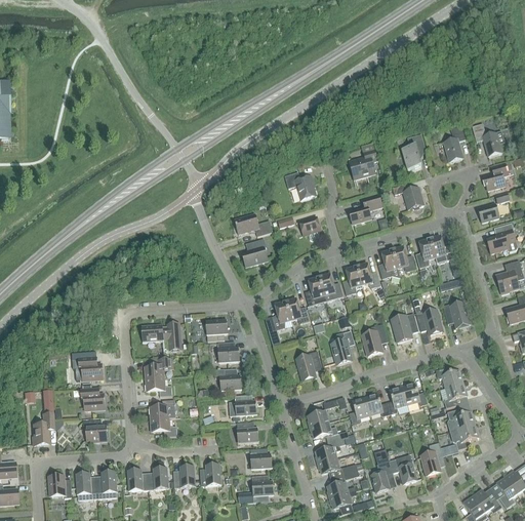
[(0,136),(8,136),(7,112),(9,112),(7,81),(0,81),(0,136)]
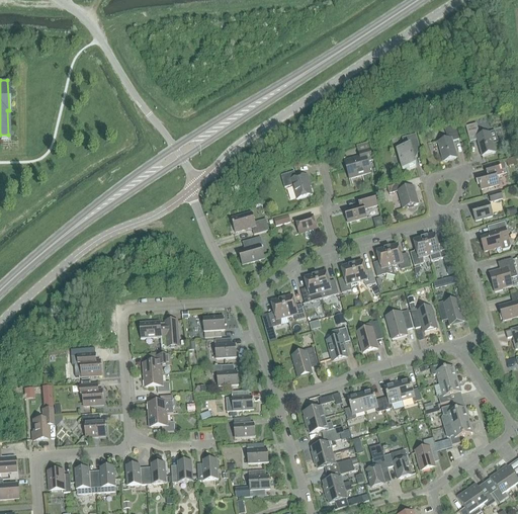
[(482,153),(495,150),(493,141),(495,140),(496,139),(497,137),(495,127),(493,125),(491,125),(488,125),(489,130),(480,132),(477,120),(465,123),(469,139),(477,137),(482,153)]
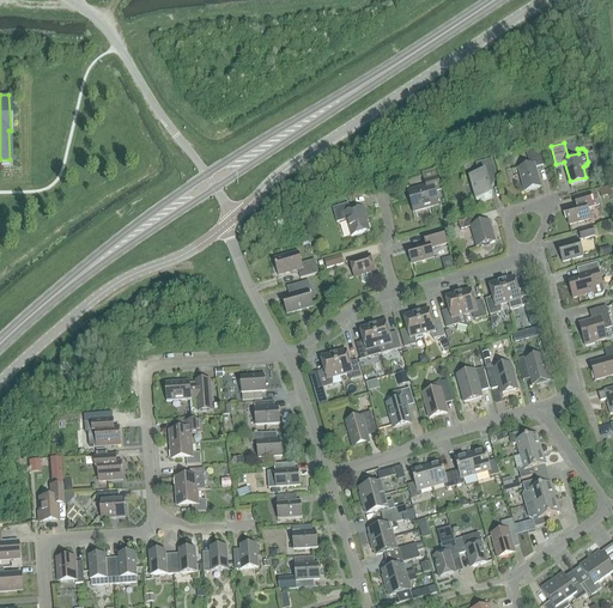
[(535,164),(544,162),(538,144),(526,147),(529,160),(517,164),(525,188),(540,183),(535,164)]
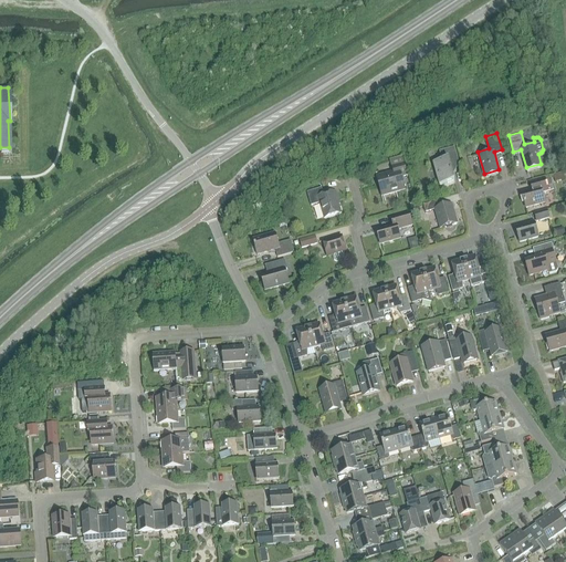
[(450,163),(458,159),(453,144),(439,148),(442,157),(433,159),(439,181),(454,177),(450,163)]
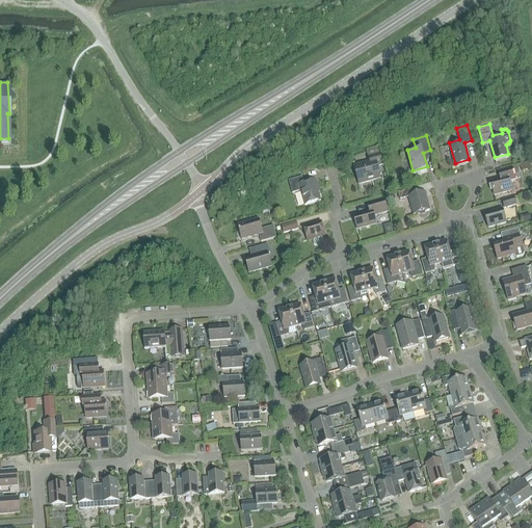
[(380,174),(377,163),(382,161),(379,150),(367,153),(369,159),(353,163),(357,180),(380,174)]
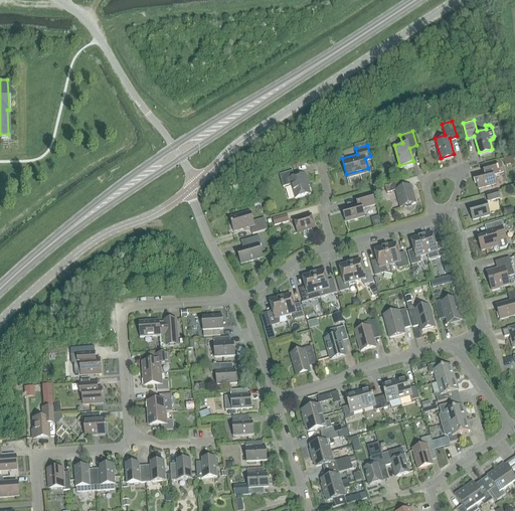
[(497,166),(502,164),(500,158),(481,163),(483,169),(474,172),(478,185),(495,181),(493,172),(499,171),(497,166)]
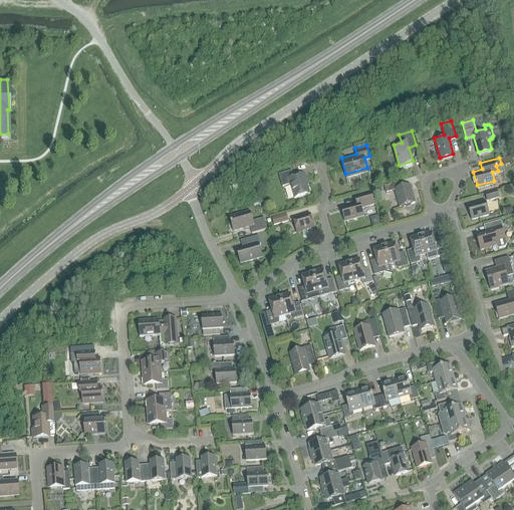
[(290,181),(294,195),(309,190),(306,178),(307,178),(304,171),(293,174),(291,167),(278,171),(282,183),(290,181)]
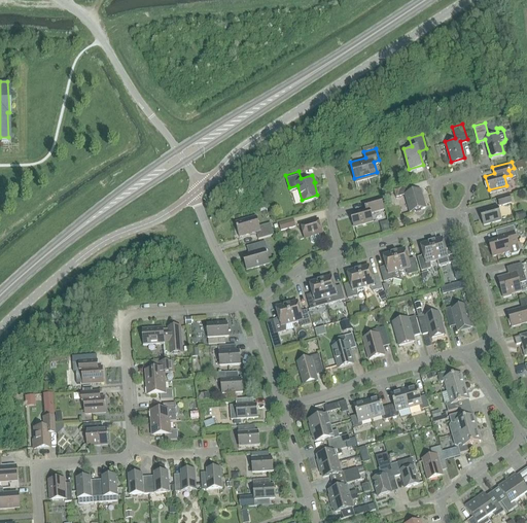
[(411,209),(424,205),(421,193),(419,186),(408,190),(406,183),(393,187),(395,195),(406,192),(411,209)]
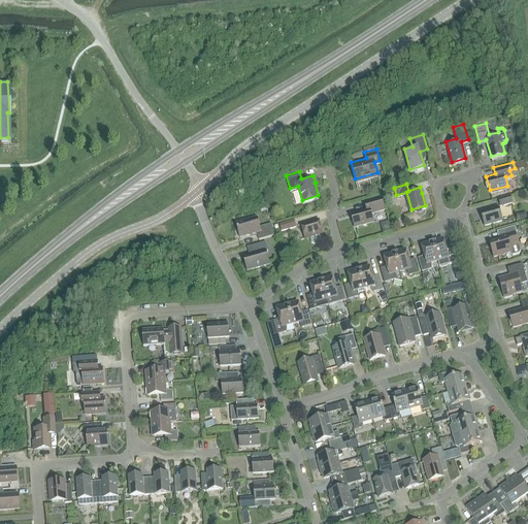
[(513,200),(510,192),(498,195),(500,203),(513,200)]
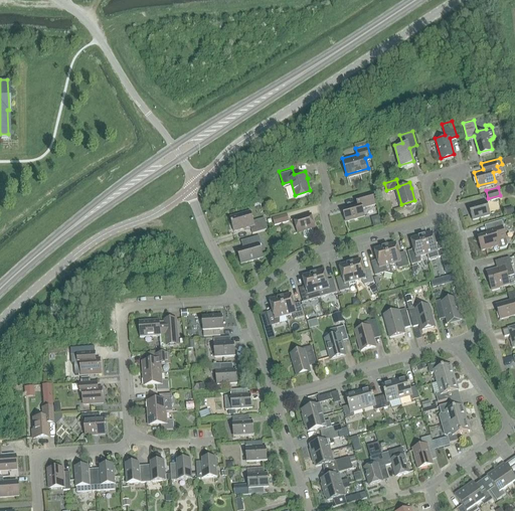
[(361,205),(370,202),(375,201),(372,190),(355,194),(357,201),(342,205),(346,218),(364,213),(361,205)]
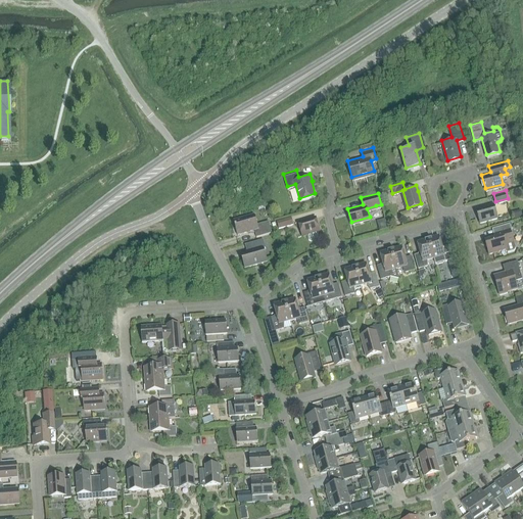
[(479,220),(497,216),(493,201),(476,206),(479,220)]
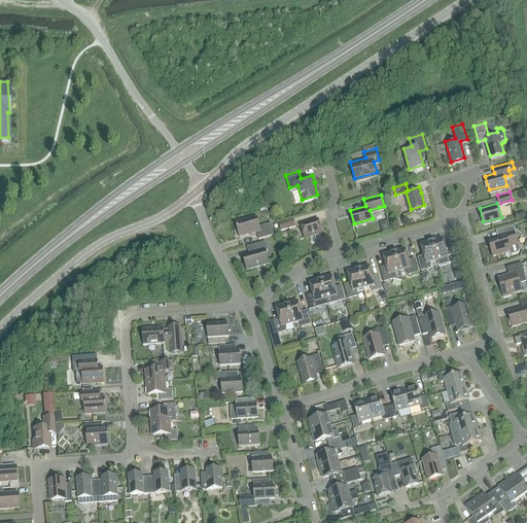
[(258,236),(274,232),(271,220),(258,223),(256,213),(235,219),(239,234),(256,229),(258,236)]
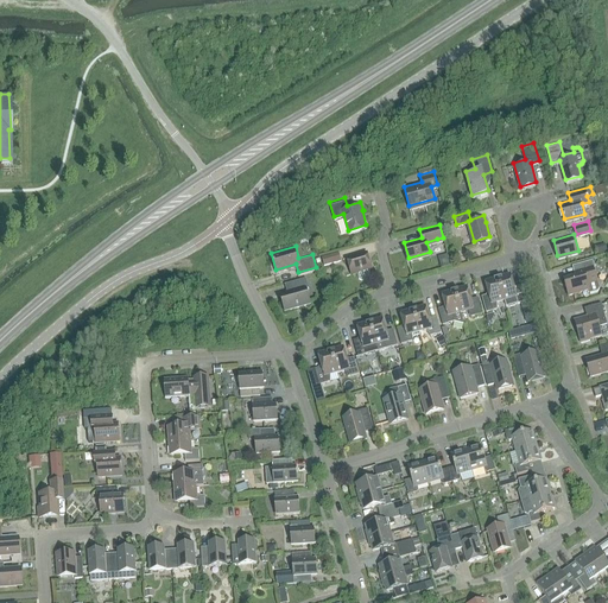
[(323,261),(340,258),(339,249),(322,254),(323,261)]
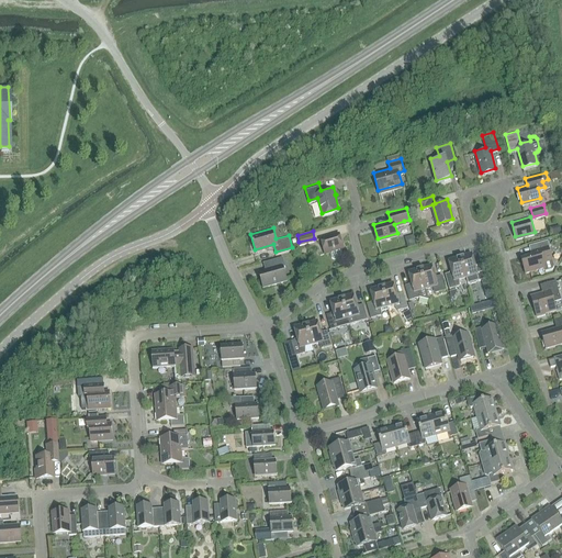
[(324,250),(329,249),(330,254),(333,255),(340,253),(341,250),(340,246),(343,245),(339,231),(319,236),(324,250)]
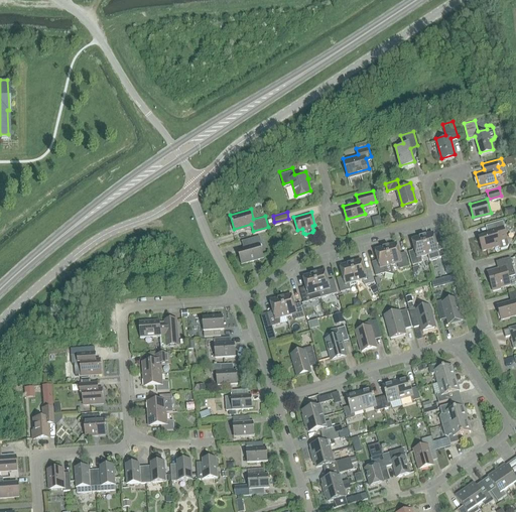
[(482,248),(500,243),(501,246),(507,244),(508,241),(503,224),(504,224),(503,218),(488,222),(491,232),(478,235),(482,248)]
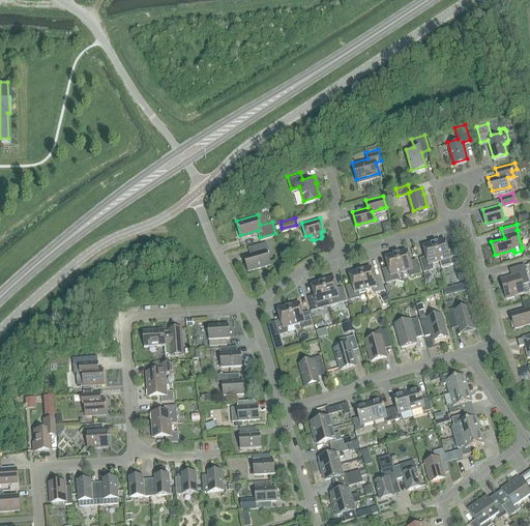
[(434,239),(439,258),(445,257),(448,262),(453,261),(458,259),(453,245),(447,247),(444,236),(434,239)]
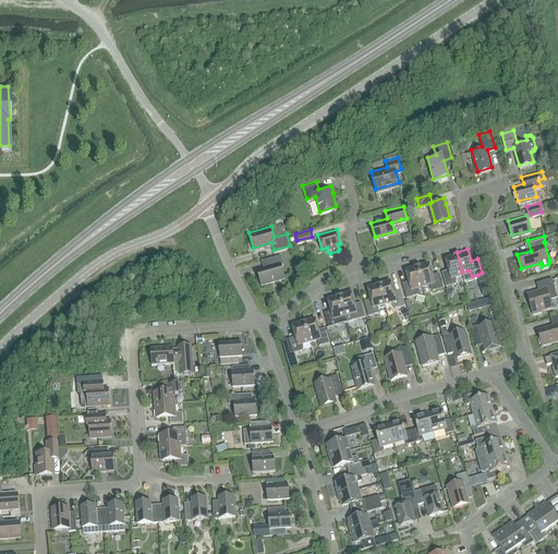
[(280,252),(261,257),(263,266),(258,267),(263,281),(284,276),(280,262),(282,262),(280,252)]
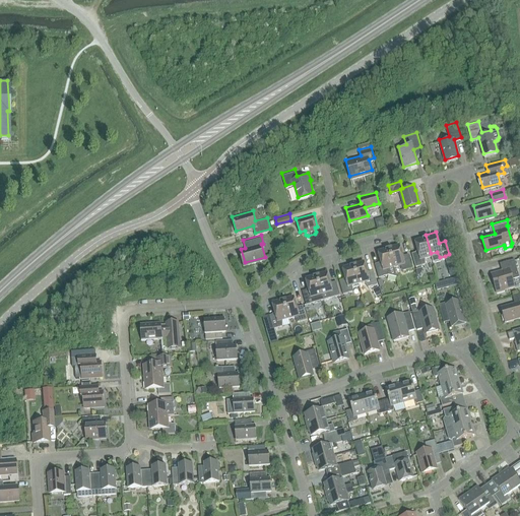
[(425,255),(431,253),(426,235),(414,238),(417,249),(411,250),(415,264),(425,261),(425,255)]
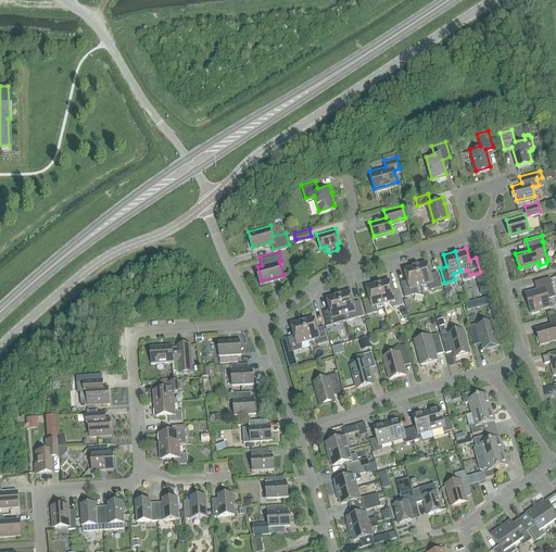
[(480,272),(476,274),(478,281),(485,279),(479,256),(476,258),(480,272)]
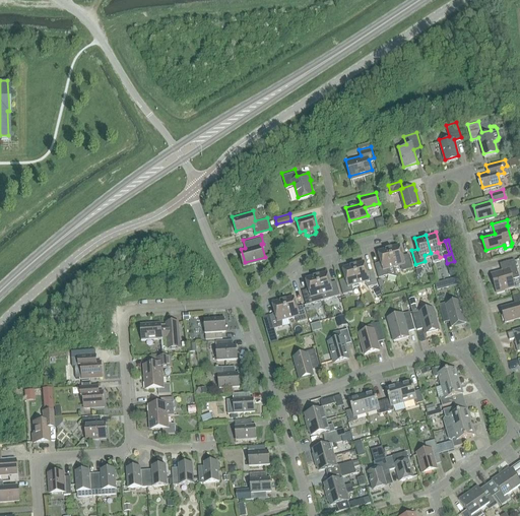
[(393,264),(399,262),(402,268),(412,265),(408,251),(402,253),(399,243),(388,246),(393,264)]
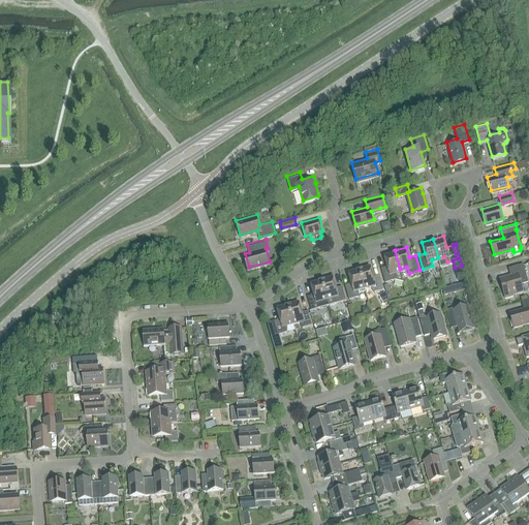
[(384,279),(395,277),(403,279),(400,269),(395,250),(384,253),(387,264),(380,266),(384,279)]
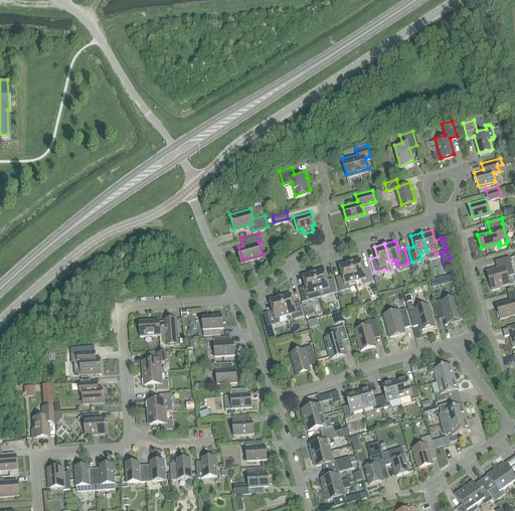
[(507,274),(514,272),(509,254),(495,259),(497,266),(486,269),(493,292),(492,288),(499,285),(499,284),(509,281),(507,274)]
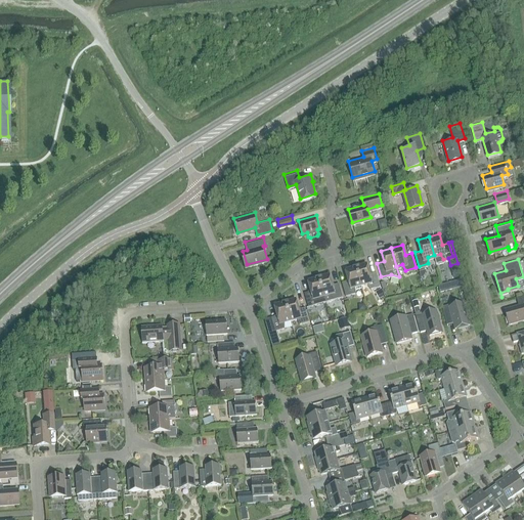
[(355,264),(360,283),(366,280),(369,287),(380,284),(376,270),(369,271),(366,261),(355,264)]
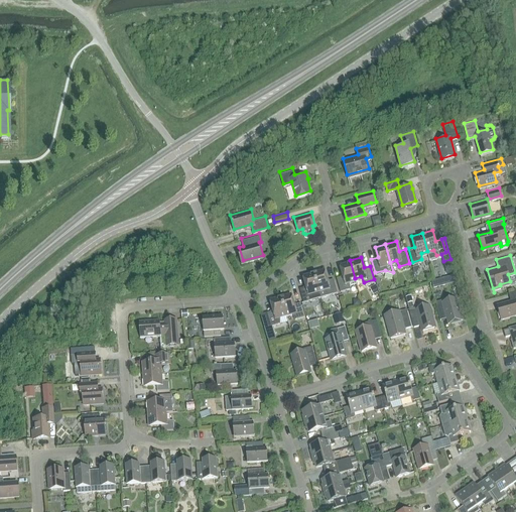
[(350,280),(355,278),(350,260),(340,263),(343,273),(337,275),(340,289),(350,286),(350,280)]
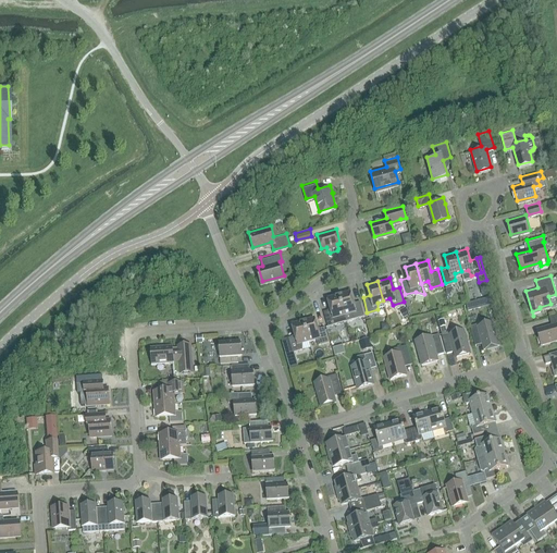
[(338,293),(344,312),(350,310),(354,316),(363,312),(359,298),(353,300),(349,289),(338,293)]
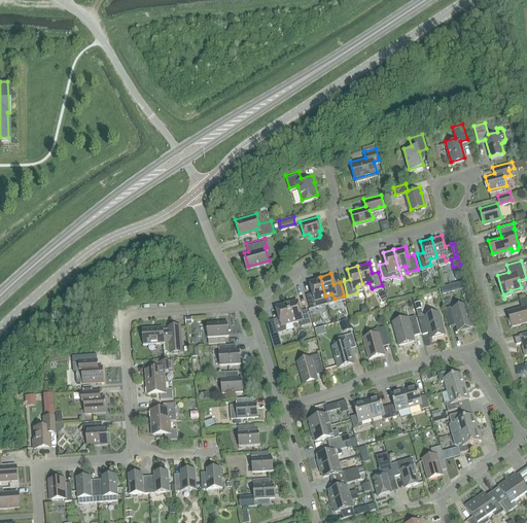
[(319,297),(325,295),(320,277),(309,280),(312,290),(306,292),(310,306),(319,303),(319,297)]
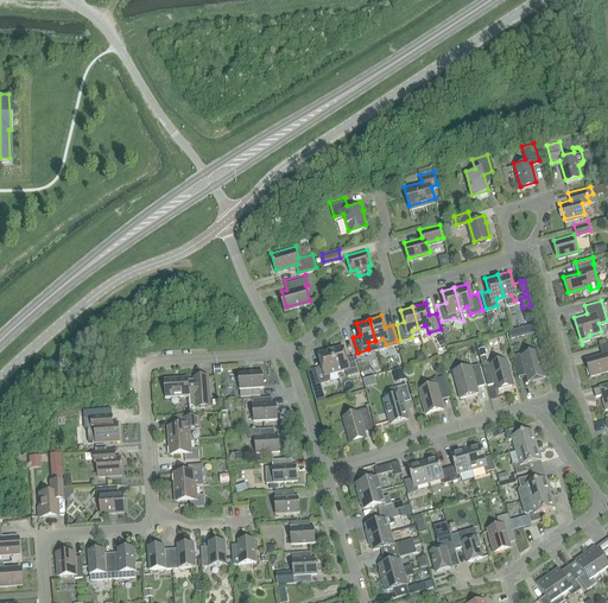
[(521,324),(508,328),(511,335),(524,331),(521,324)]
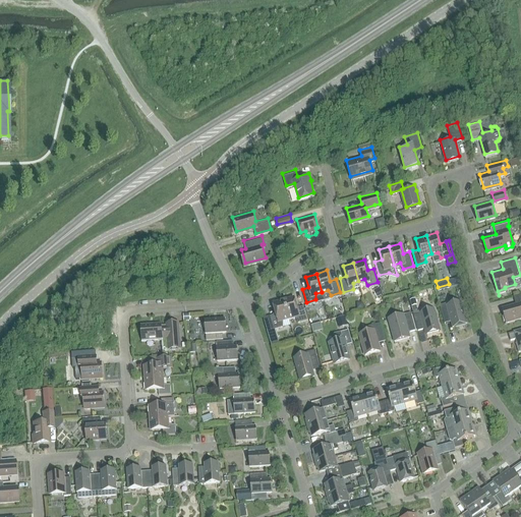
[(520,290),(513,293),(515,301),(502,305),(506,321),(520,316),(520,290)]
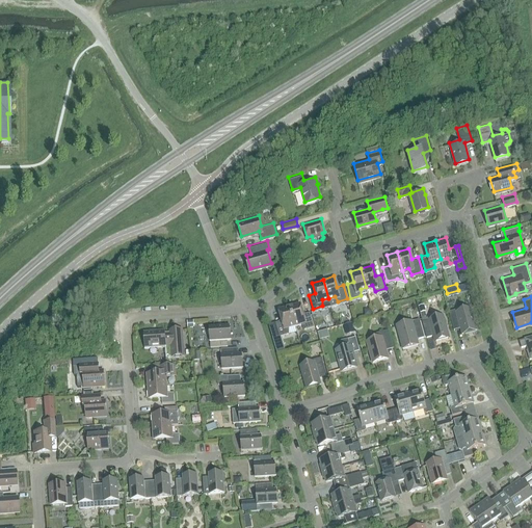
[(289,304),(294,322),(300,321),(303,326),(314,323),(310,310),(303,312),(300,300),(289,304)]
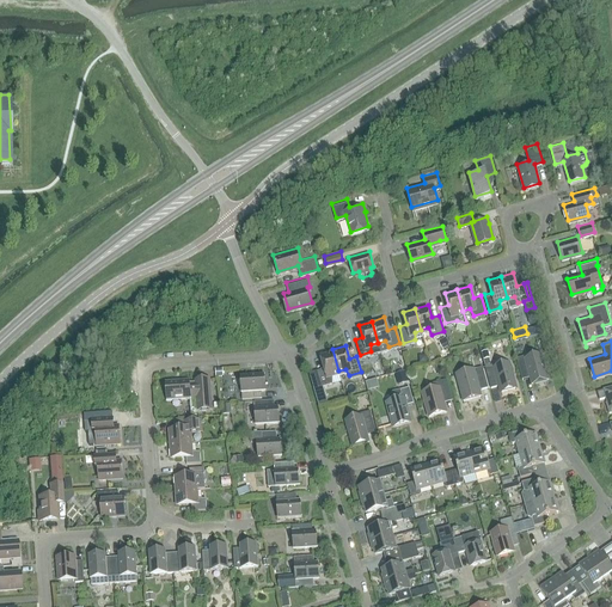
[(331,373),(338,371),(332,349),(320,353),(323,366),(316,367),(320,384),(332,380),(331,373)]
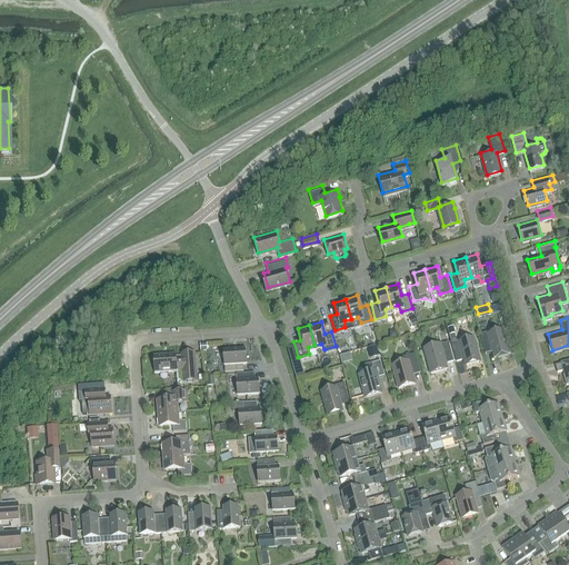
[(493,353),(508,348),(502,326),(488,330),(488,328),(479,330),(485,349),(492,348),(493,353)]
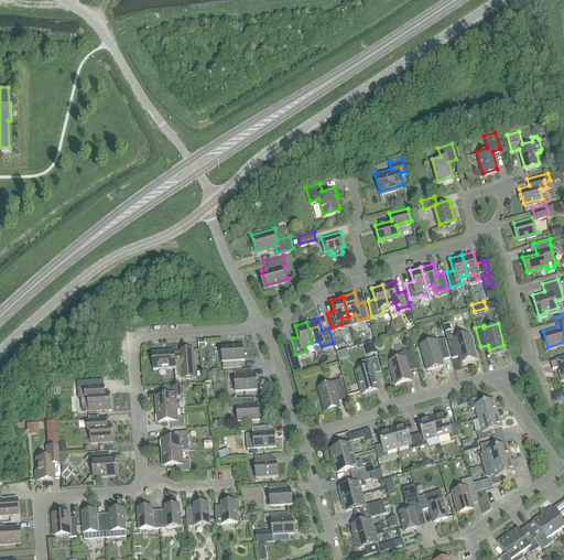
[(461,357),(475,353),(468,332),(455,335),(454,333),(446,335),(452,355),(459,353),(461,357)]
